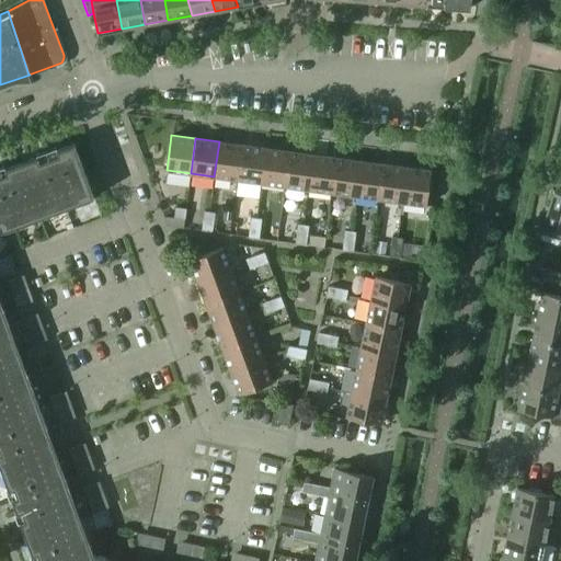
[(214,176),(238,180),(242,145),(219,141),(214,176)]
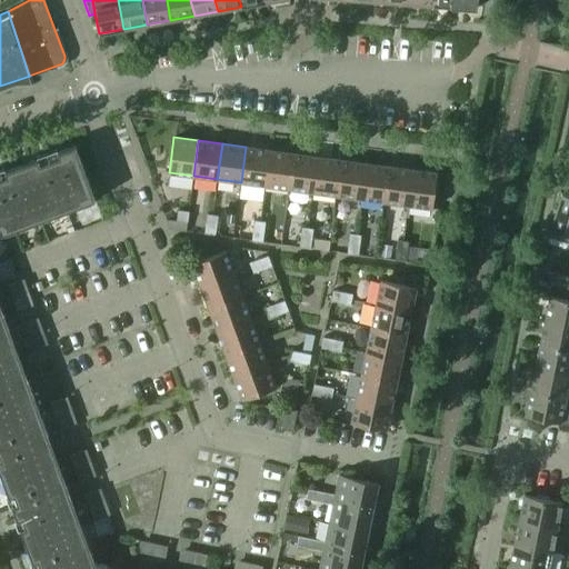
[(0,230),(1,235),(96,200),(75,145),(57,151),(57,149),(37,157),(38,159),(5,171),(3,169),(0,169),(0,230)]
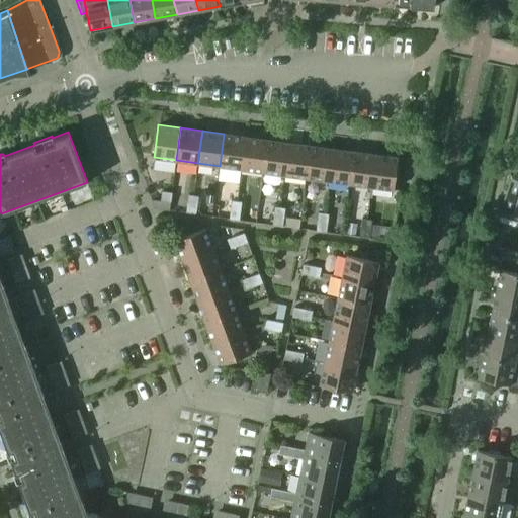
[(220,166),(241,169),(245,137),(224,134),(220,166)]
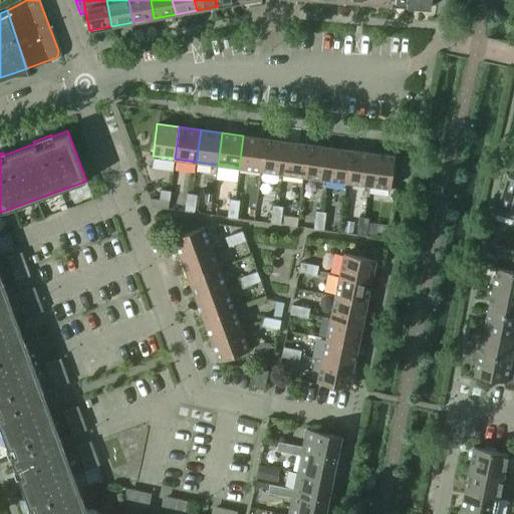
[(239,168),(260,171),(265,139),(243,136),(239,168)]
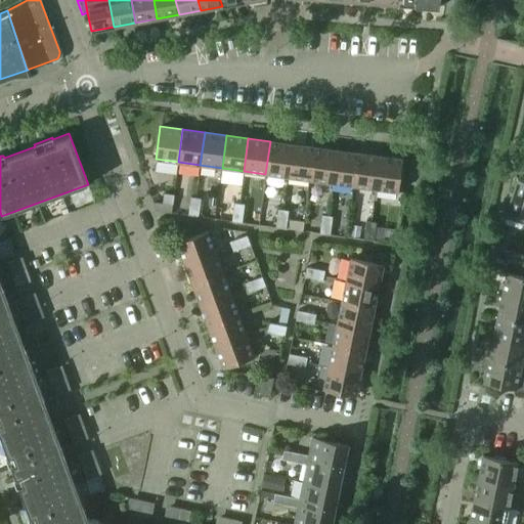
[(265,174),(288,177),(292,144),(270,141),(265,174)]
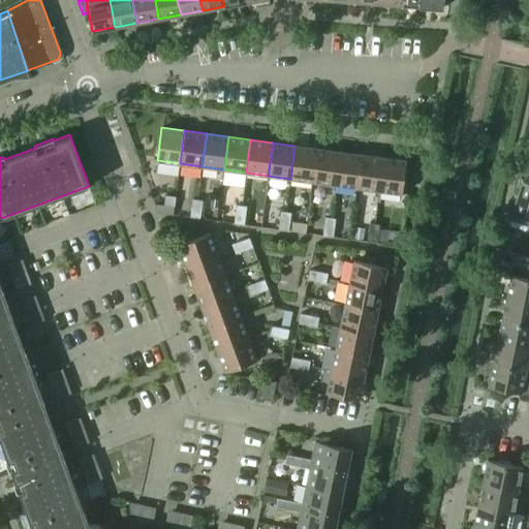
[(290,179),(312,182),(317,149),(294,146),(290,179)]
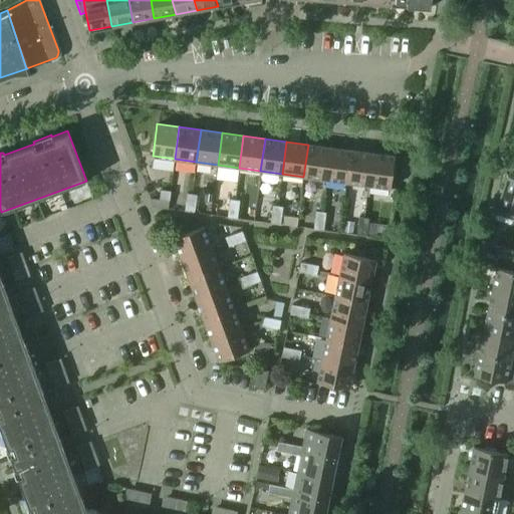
[(303,177),(325,180),(329,148),(308,145),(303,177)]
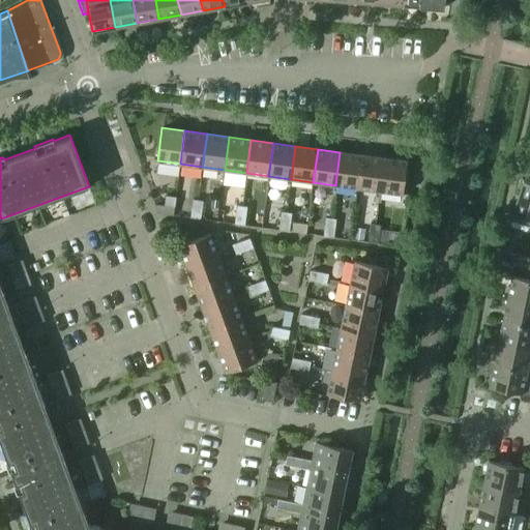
[(335,185),(357,188),(361,155),(340,152),(335,185)]
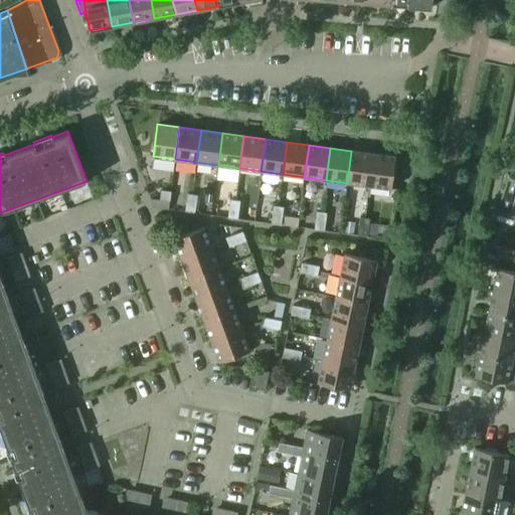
[(347,183),(368,185),(373,153),(351,151),(347,183)]
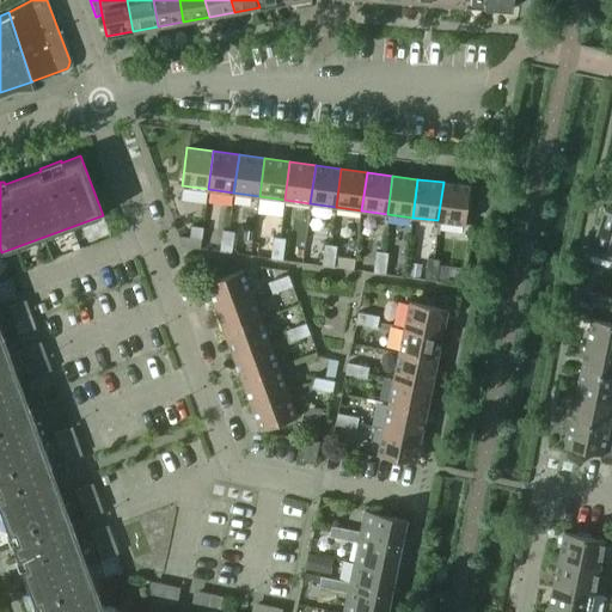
[(444,182),(438,220),(465,225),(470,185),(444,182)]
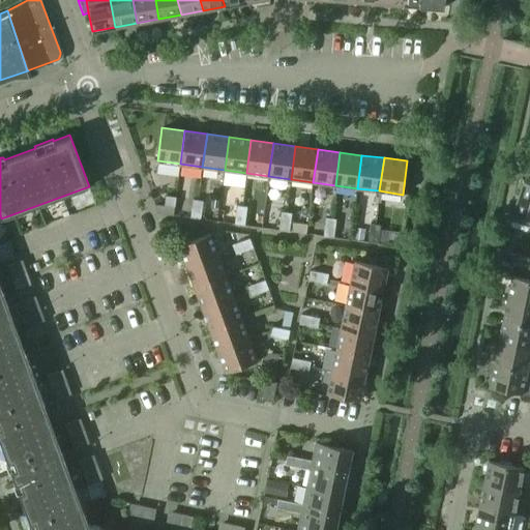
[(529,225),(529,182),(523,180),(510,219),(529,225)]
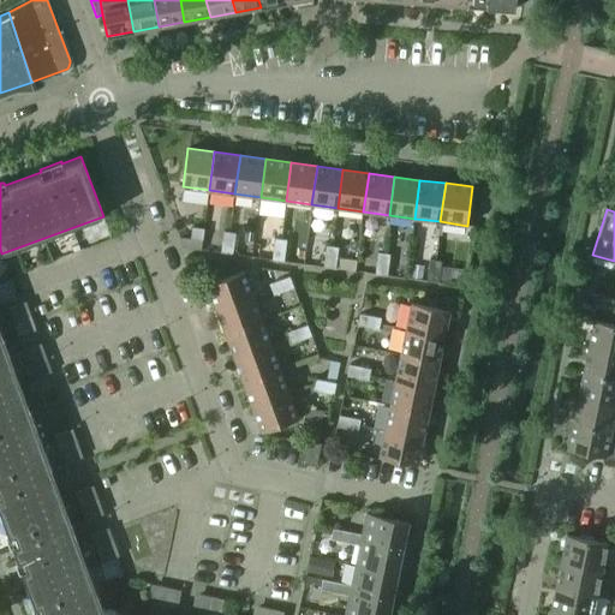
[(202,239),(204,228),(192,227),(191,238),(202,239)]
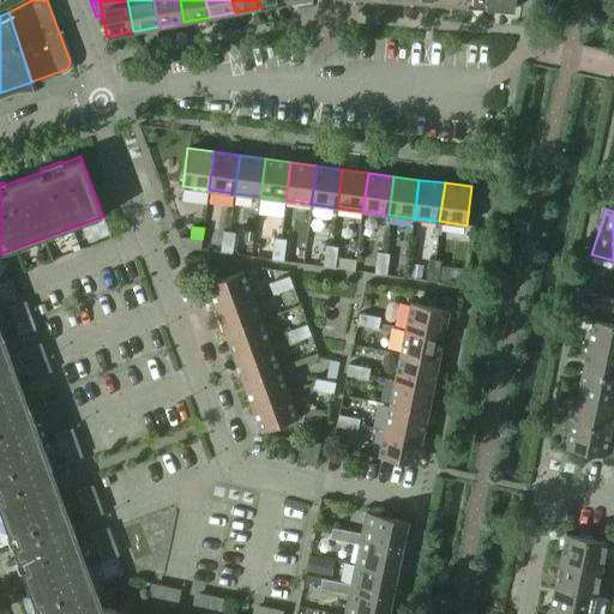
[(206,283),(216,308),(253,295),(244,270),(206,283)]
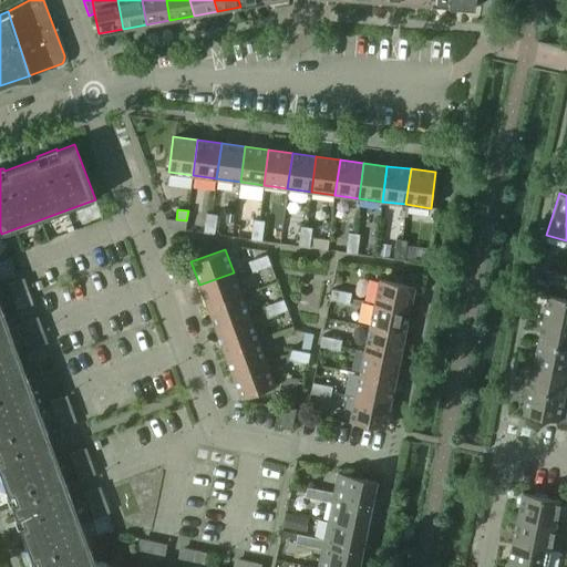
[(248,261),(250,267),(269,259),(267,255),(248,261)]
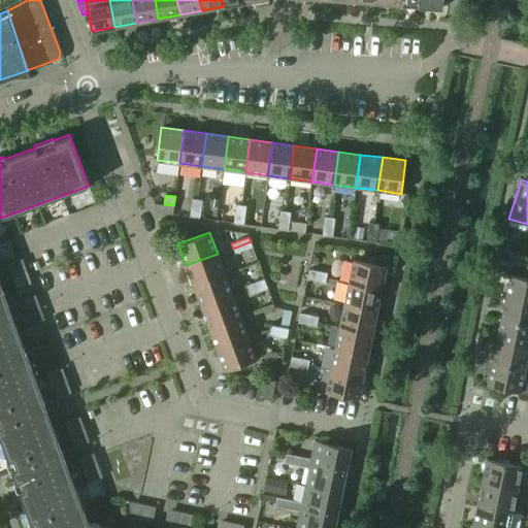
[(251,241),(233,249),(234,253),(252,246),(251,241)]
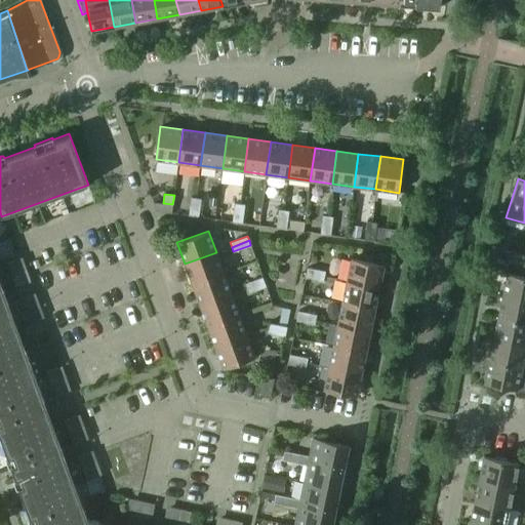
[(516,264),(519,253),(509,250),(506,260),(516,264)]
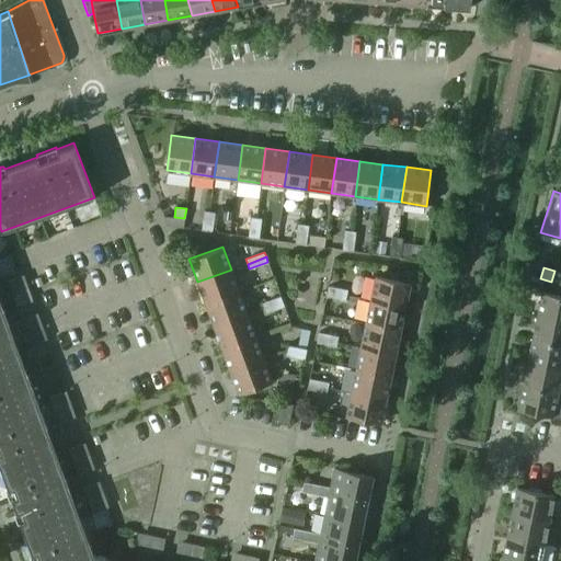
[(197,282),(206,305),(239,292),(231,270),(197,282)]
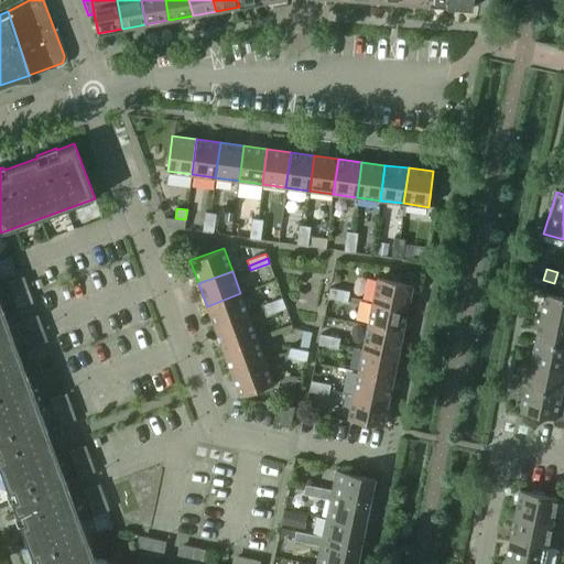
[(563,274),(557,272),(554,283),(563,285),(563,274)]
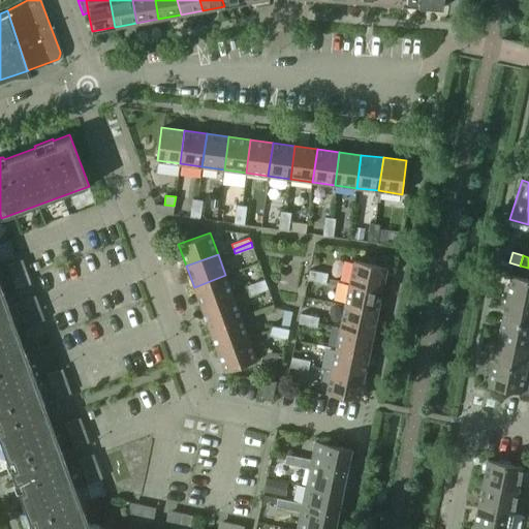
[(16,289),(31,283),(22,259),(6,265),(16,289)]
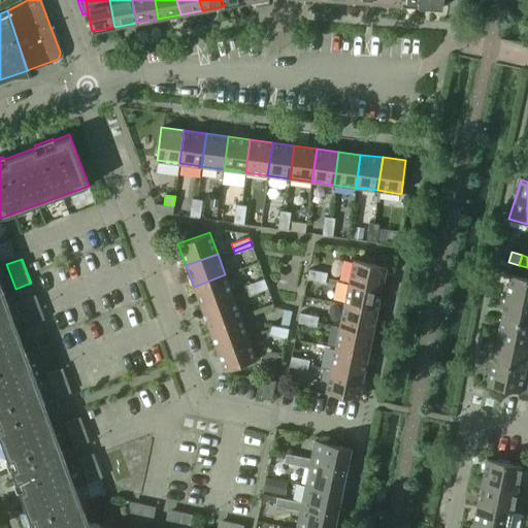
[(349,283),(381,289),(386,267),(353,260),(349,283)]
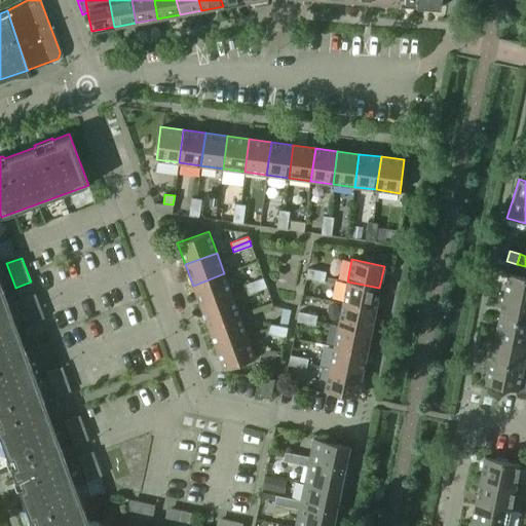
[(307,273),(325,276),(326,271),(308,268),(307,273)]
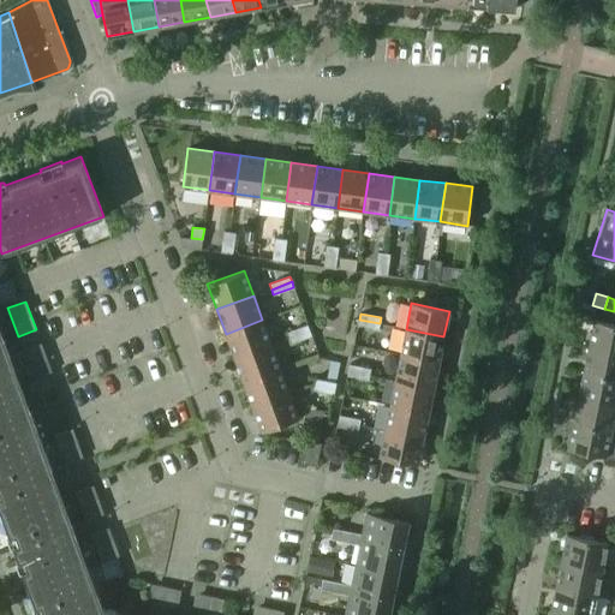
[(226,334),(234,358),(272,345),(262,320),(226,334)]
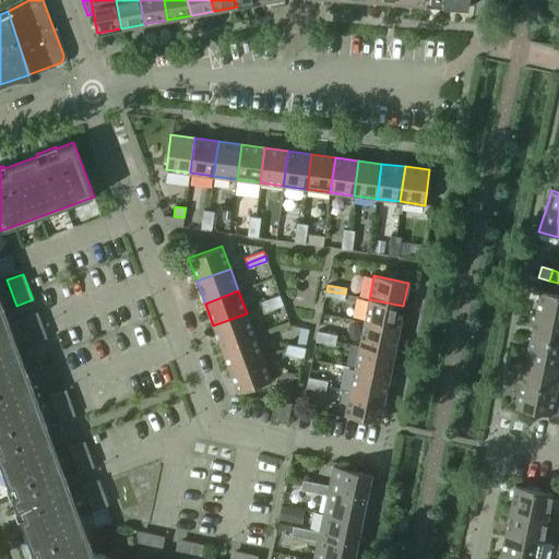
[(344,299),(345,294),(326,290),(325,295),(344,299)]
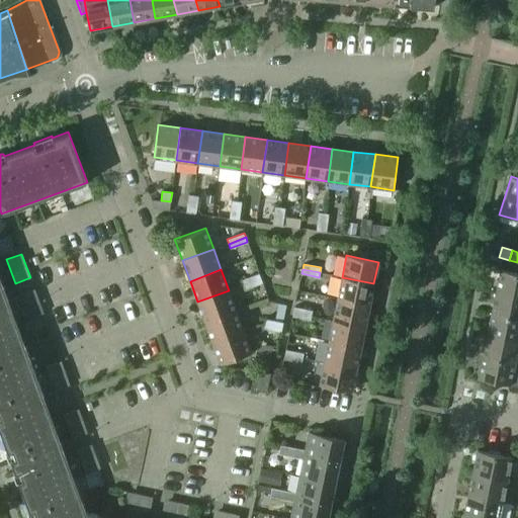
[(517,295),(517,272),(501,269),(496,291),(517,295)]
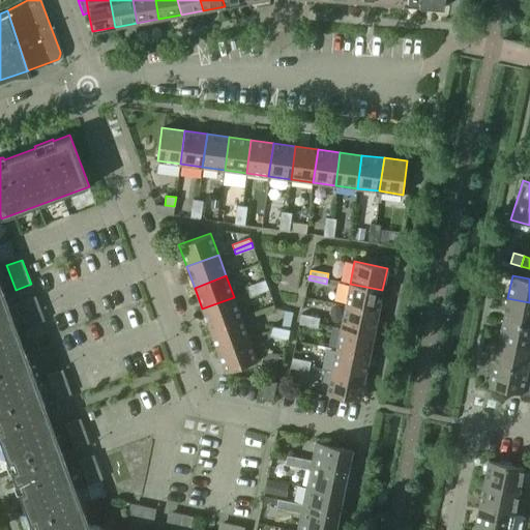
[(247,286),(249,291),(267,285),(265,280),(247,286)]
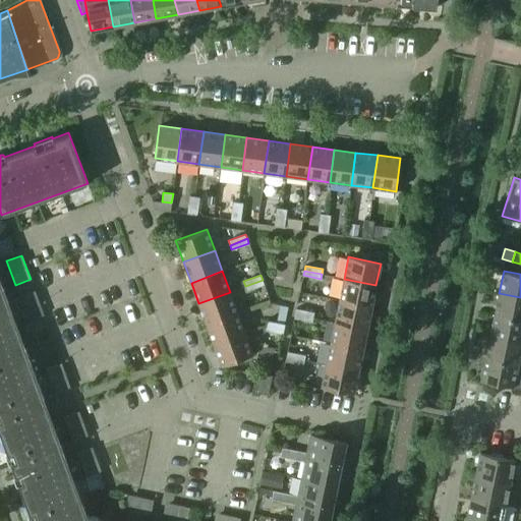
[(344,279),(339,300),(371,306),(375,285),(344,279)]
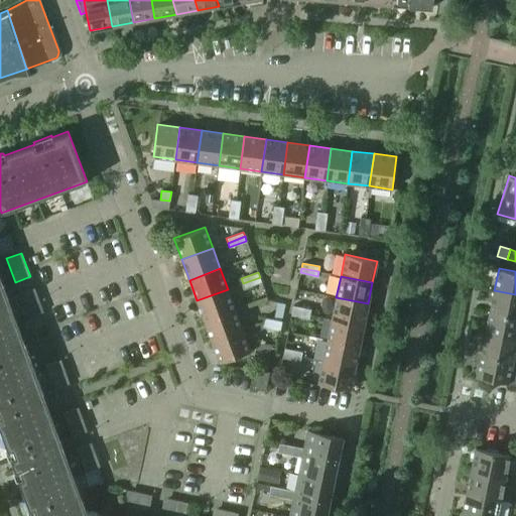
[(260,277),(243,283),(244,288),(261,281),(260,277)]
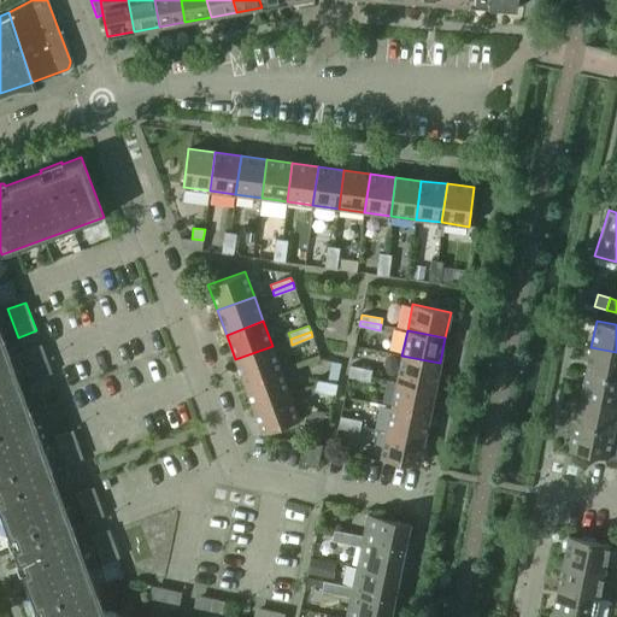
[(0,456),(41,441),(30,412),(23,415),(13,387),(4,360),(11,358),(5,341),(0,342),(0,456)]
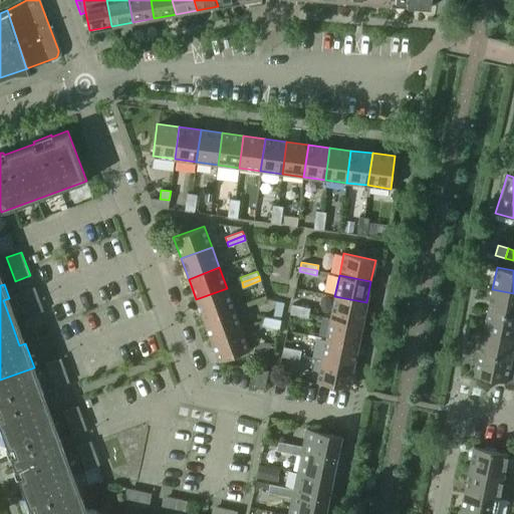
[(34,287),(19,292),(28,316),(43,310),(34,287)]
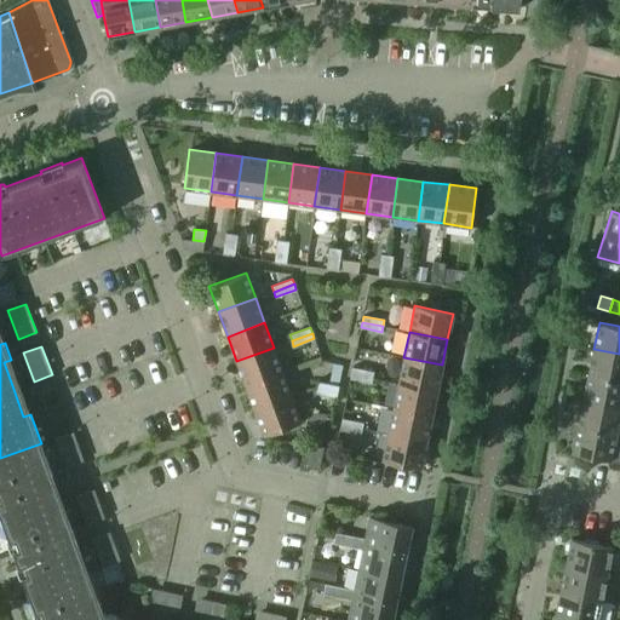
[(236,361),(246,385),(282,372),(274,348),(236,361)]
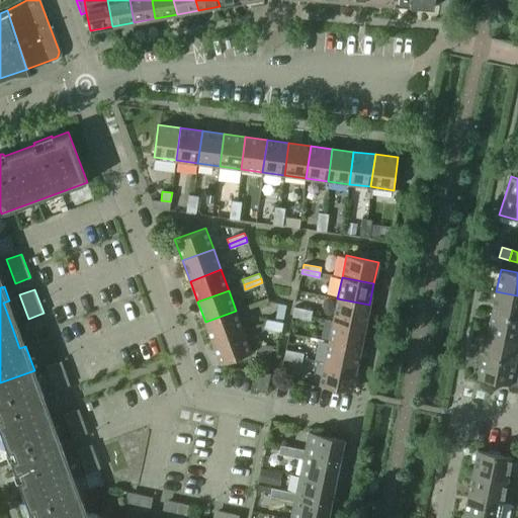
[(517,295),(496,291),(492,313),(517,318),(517,295)]
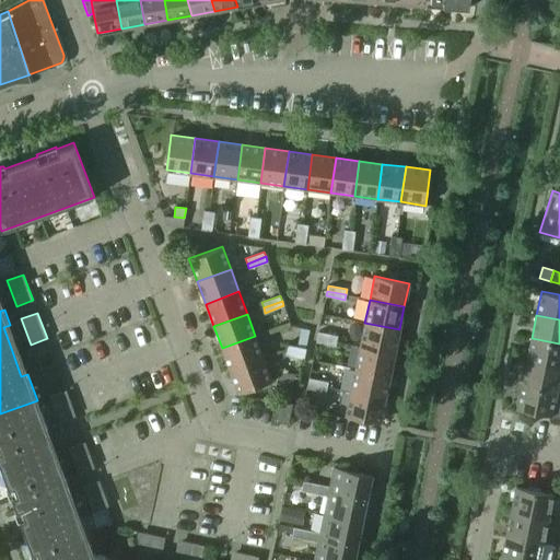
[(364,323),(360,346),(395,353),(399,329),(364,323)]
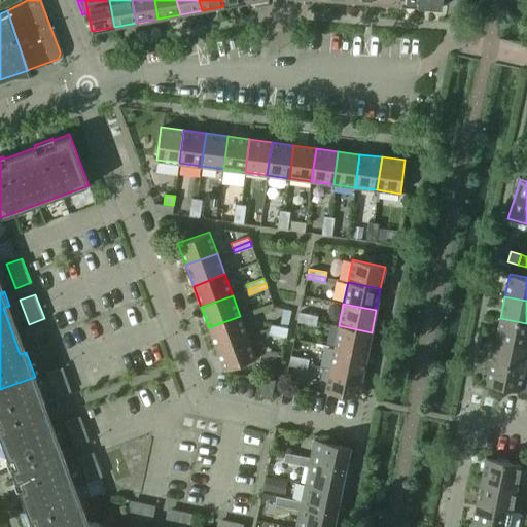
[(299,311),(297,317),(316,320),(317,314),(299,311)]
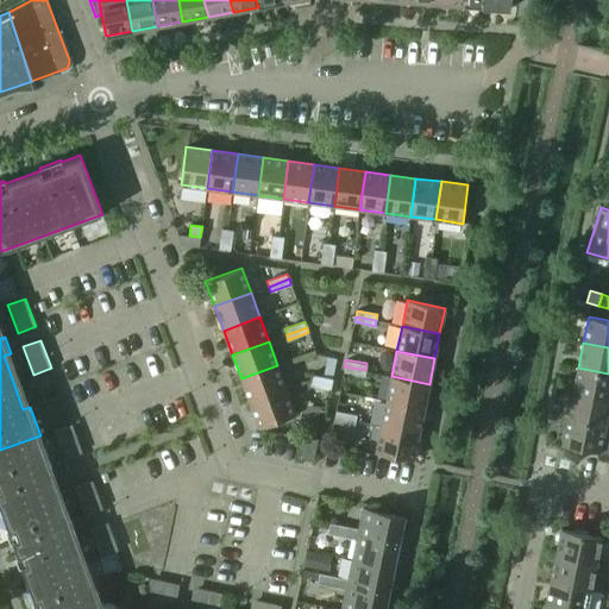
[(242,378),(250,402),(286,389),(277,365),(242,378)]
